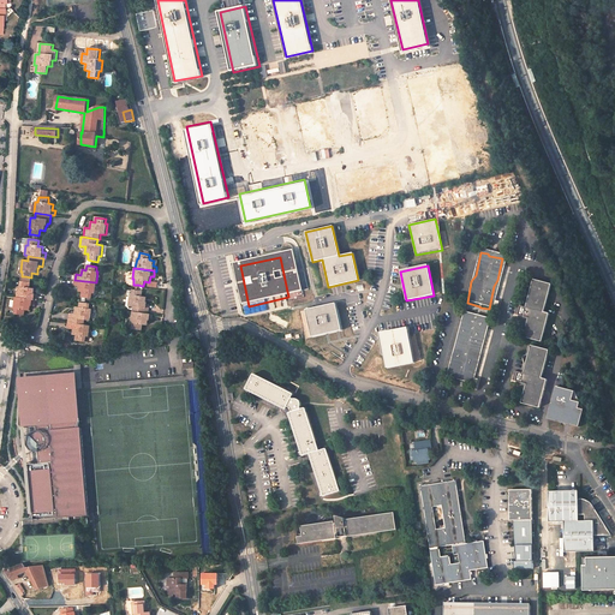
[(79,287),(78,292),(82,292),(82,298),(85,298),(93,299),(93,293),(95,294),(96,282),(75,280),(75,286),(79,287)]
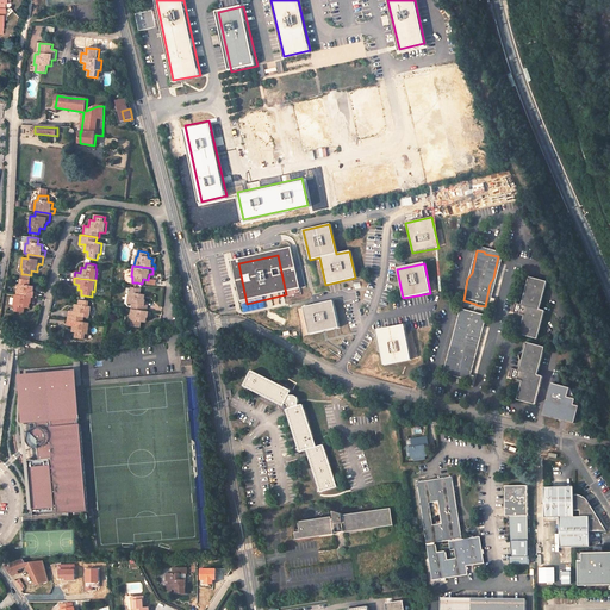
[(30,286),(30,281),(25,280),(20,279),(19,285),(18,285),(17,296),(35,298),(37,298),(37,293),(33,293),(35,287),(30,286)]
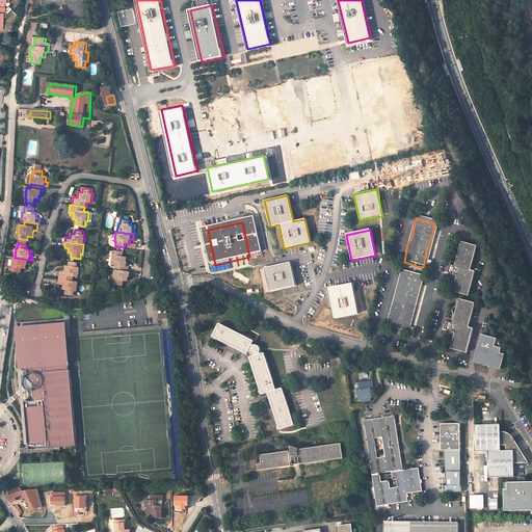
[(477,247),(462,243),(455,267),(448,265),(447,269),(449,269),(448,273),(457,276),(453,293),(469,297),(475,272),(471,271),(477,247)]
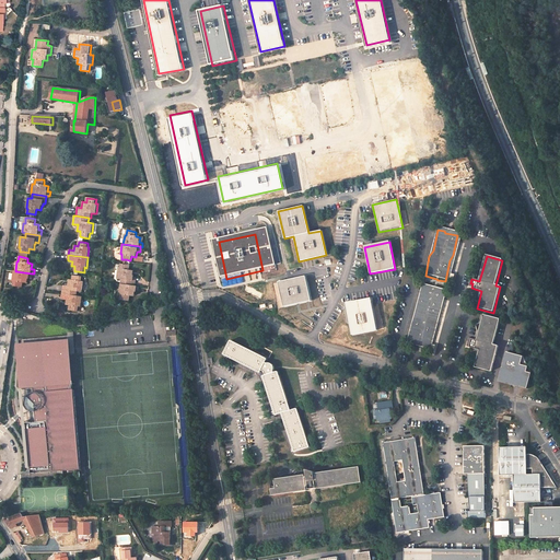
[(118,268),(117,279),(121,279),(120,284),(136,287),(137,278),(133,278),(133,276),(132,276),(133,271),(128,270),(129,266),(128,266),(129,260),(126,259),(125,265),(120,264),(119,268),(118,268)]
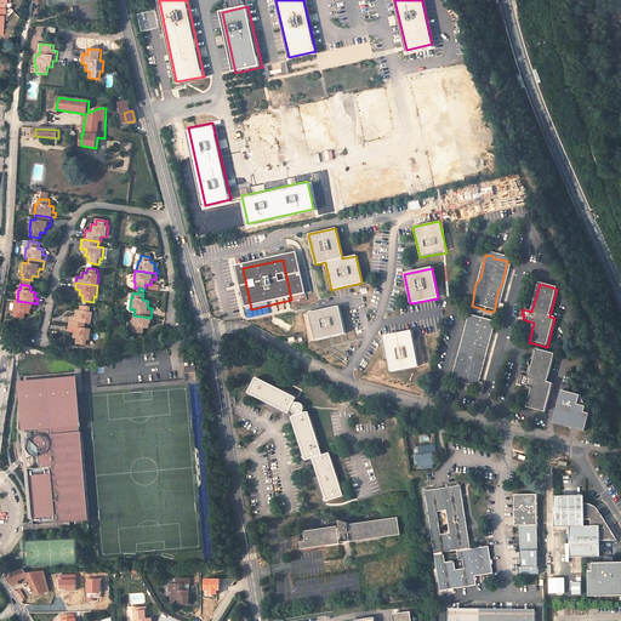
[(15,312),(15,318),(24,319),(26,313),(30,314),(30,308),(34,309),(35,303),(17,301),(16,301),(13,312),(15,312)]
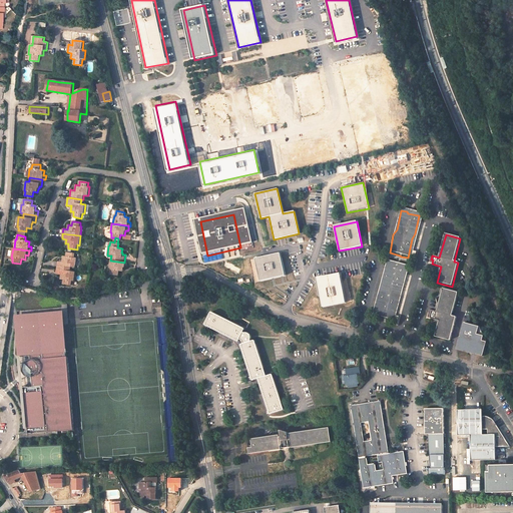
[(279,250),(254,258),(261,280),(286,273),(279,250)]
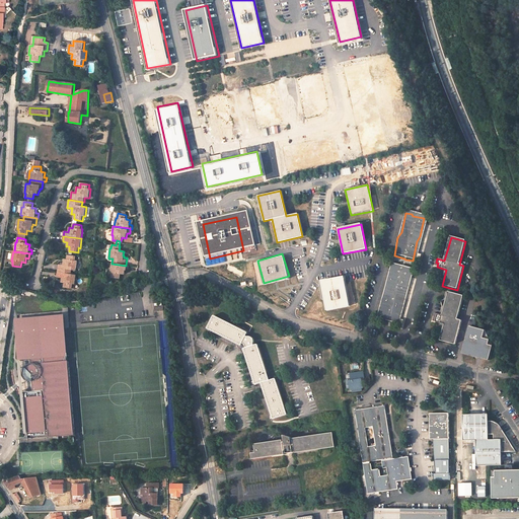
[(63,266),(59,265),(58,272),(71,275),(72,271),(76,271),(78,262),(76,262),(76,256),(71,255),(68,255),(67,260),(64,260),(63,266)]
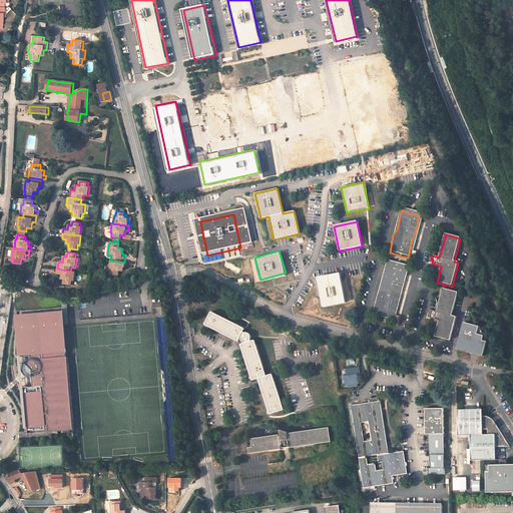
[(110,274),(118,275),(119,272),(123,272),(124,268),(127,268),(128,263),(124,263),(110,261),(109,270),(110,270),(110,274)]
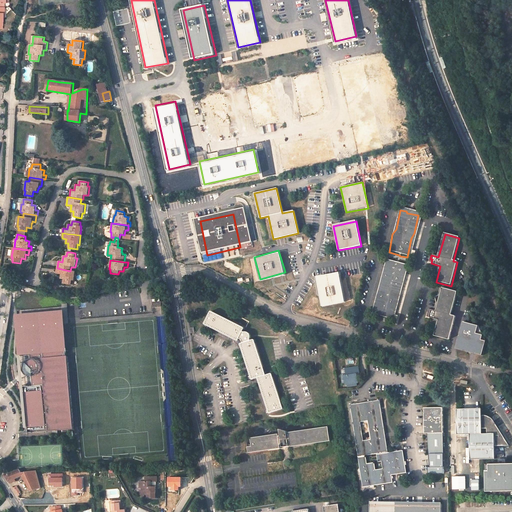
[(238,272),(253,268),(251,260),(236,265),(238,272)]
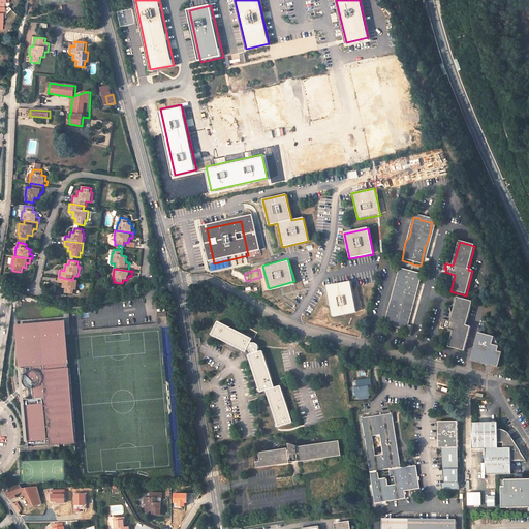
[(404,274),(397,273),(393,293),(404,296),(405,297),(411,299),(415,278),(412,278),(411,277),(405,275),(404,274)]
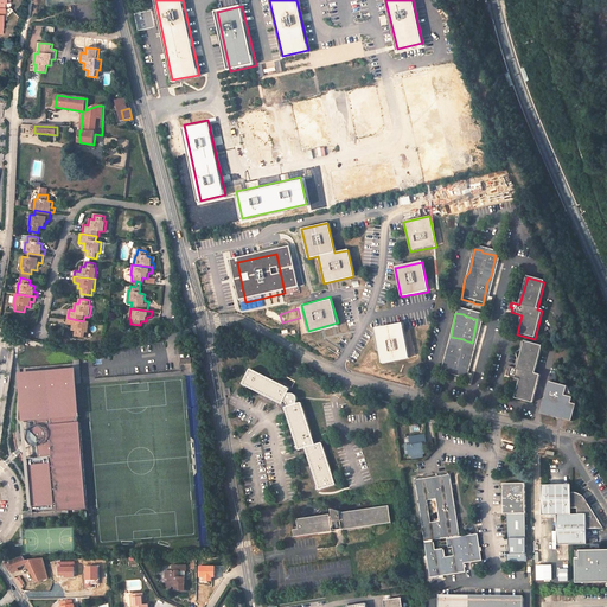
[(75,331),(75,337),(85,338),(85,333),(88,333),(90,321),(83,321),(68,318),(66,324),(72,325),(71,331),(75,331)]
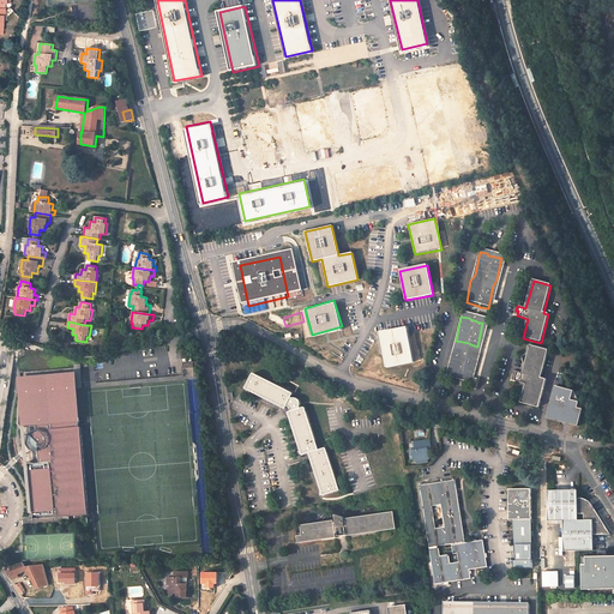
[(407,327),(380,333),(387,368),(414,362),(407,327)]
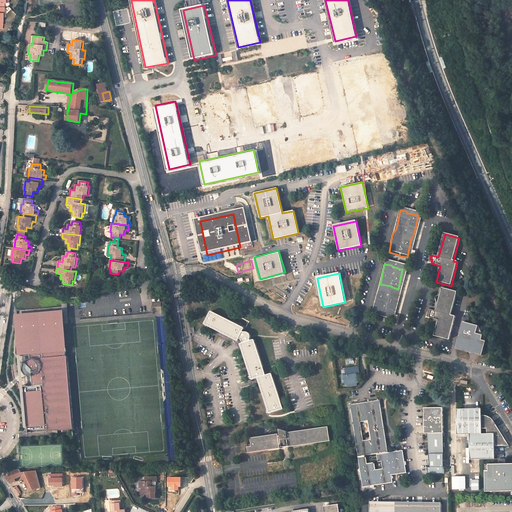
[(384,287),(377,285),(373,305),(370,308),(368,315),(373,316),(374,318),(380,319),(381,320),(387,321),(389,311),(391,309),(395,290),(385,288),(384,287)]
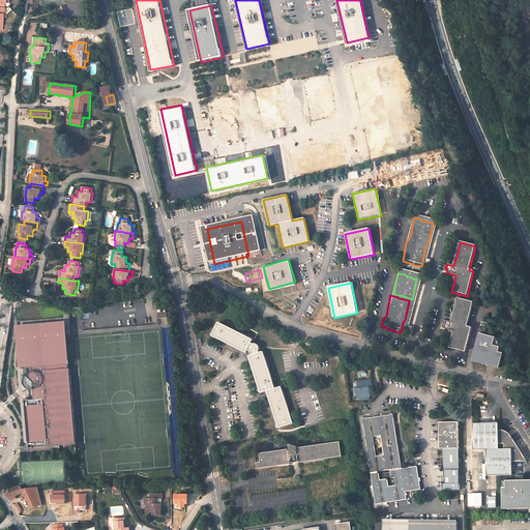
[(473,302),(458,298),(451,323),(444,321),(443,325),(445,325),(444,329),(454,332),(449,349),(465,353),(471,328),(467,327),(473,302)]
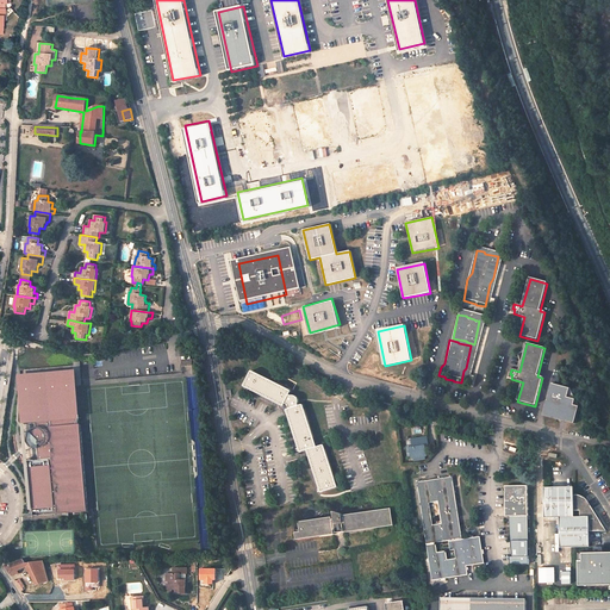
[(32,516),(87,511),(80,424),(79,424),(75,386),(81,385),(79,361),(74,362),(74,365),(19,369),(23,409),(35,409),(35,414),(33,414),(32,414),(31,414),(31,415),(30,415),(29,415),(29,416),(27,416),(27,417),(33,423),(36,425),(37,436),(37,444),(26,446),(27,454),(26,454),(31,505),(31,509),(32,508),(32,516)]
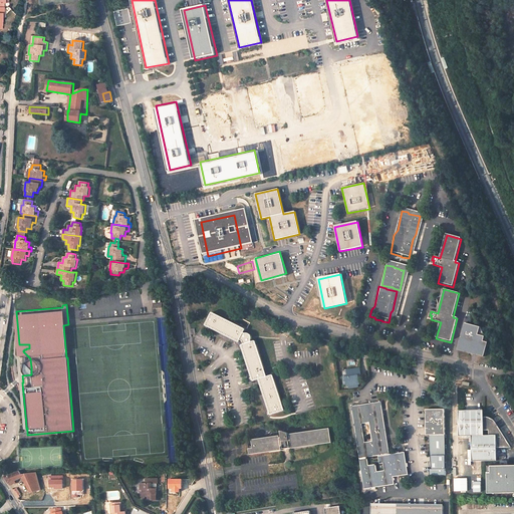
[(259,379),(270,414),(271,415),(284,411),(284,409),(273,375),(272,374),(267,376),(255,341),(254,340),(252,341),(251,340),(252,338),(252,337),(252,336),(251,335),(250,334),(248,333),(247,332),(246,333),(244,332),(245,329),(244,328),(213,312),(212,312),(206,324),(206,325),(239,342),(239,341),(240,341),(241,342),(242,343),(243,344),(242,345),(253,379),(254,380),(259,379)]
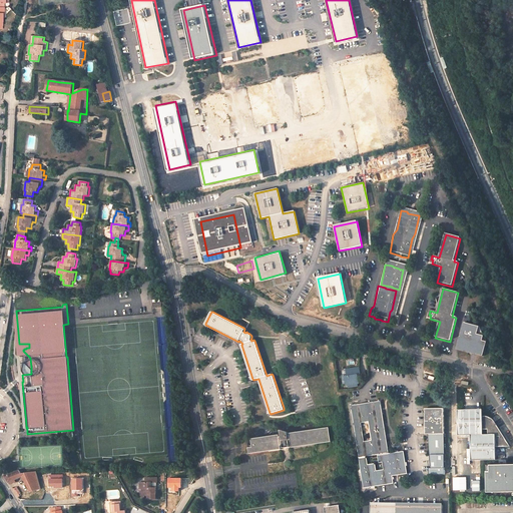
[(479,328),(464,324),(457,351),(483,358),(487,344),(483,342),(484,338),(477,336),(479,328)]
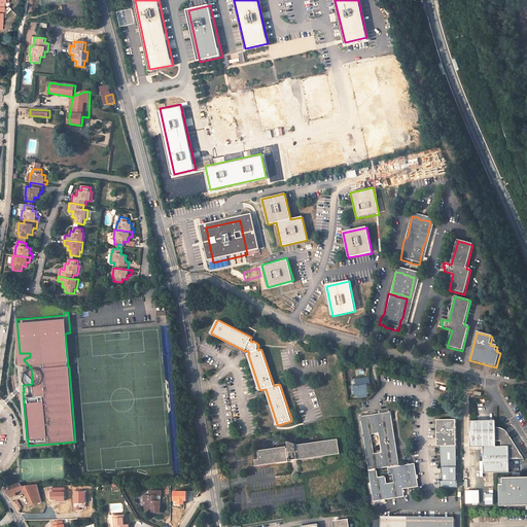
[(351,387),(352,395),(356,395),(355,387),(359,386),(358,380),(359,380),(359,378),(351,379),(352,387),(351,387)]
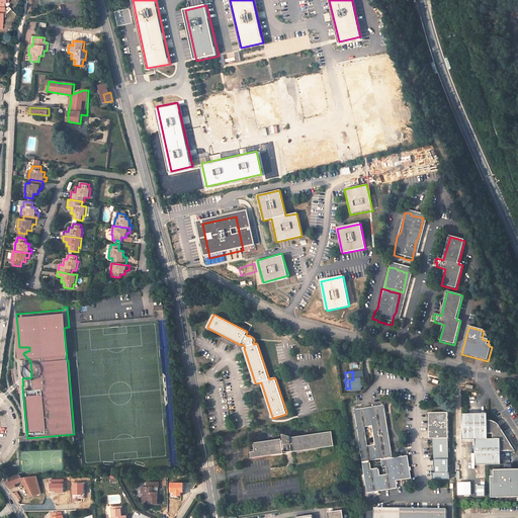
[(350,389),(361,386),(360,378),(363,377),(362,372),(353,373),(352,373),(353,379),(349,380),(350,389)]
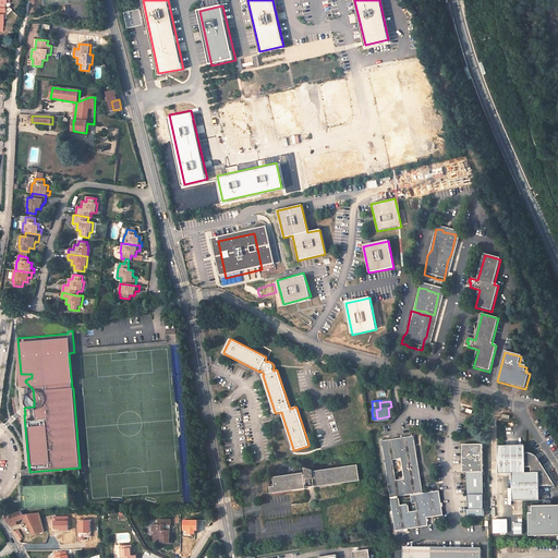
[(411,495),(423,493),(414,436),(381,440),(390,497),(399,496),(411,495)]
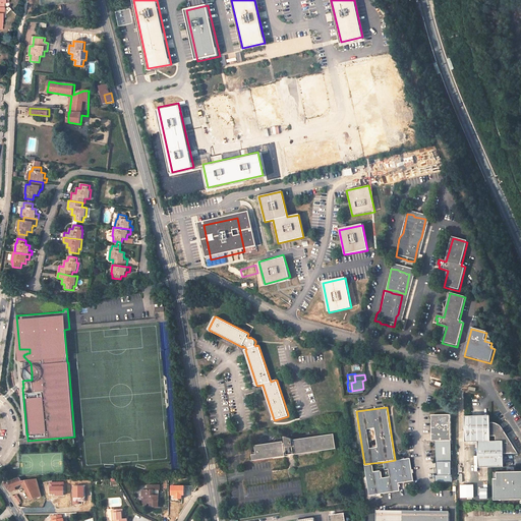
[(450,415),(430,416),(432,435),(429,435),(429,442),(432,442),(438,476),(436,476),(436,483),(452,482),(450,415)]
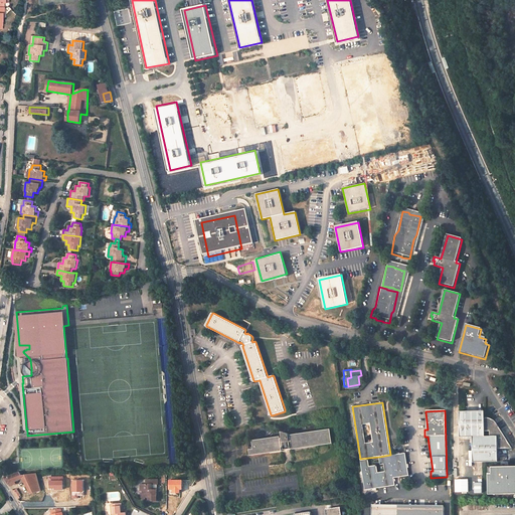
[(513,451),(499,427),(498,427),(497,425),(496,424),(495,423),(493,421),(491,420),(488,420),(487,419),(484,419),(484,413),(459,414),(460,440),(472,439),(473,465),(497,464),(497,452),(513,451)]
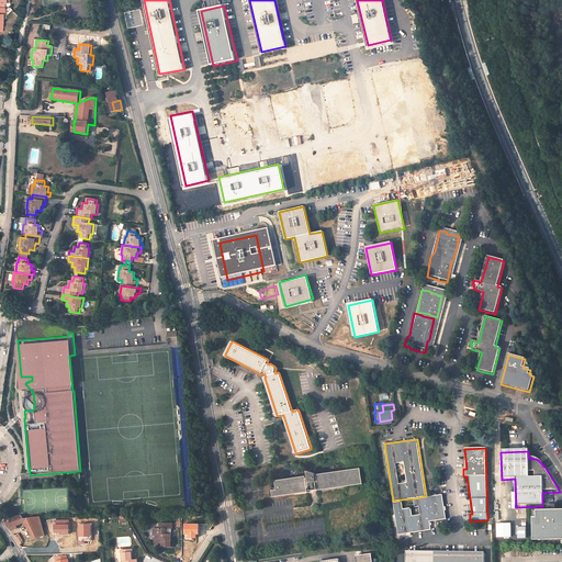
[(273,491),(274,497),(308,492),(307,487),(310,487),(311,491),(317,490),(317,486),(319,486),(319,491),(362,484),(360,469),(317,474),(317,476),(316,478),(315,473),(307,471),(308,479),(306,479),(306,476),(277,481),(278,490),(273,491)]
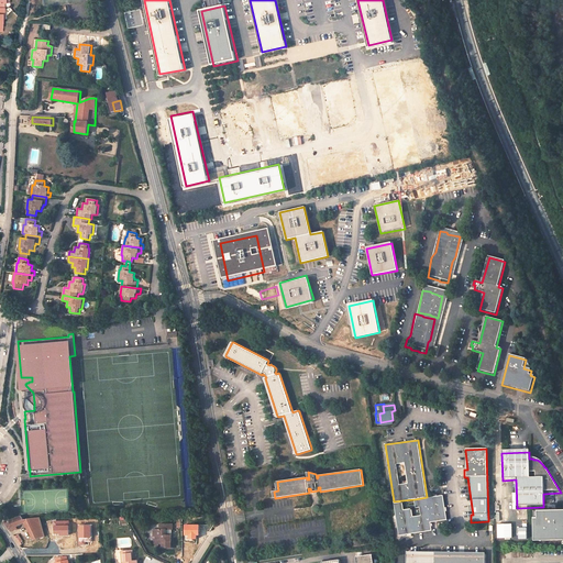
[(403,500),(394,501),(399,536),(432,530),(431,522),(446,520),(443,495),(427,497),(415,499),(416,508),(420,507),(421,515),(414,516),(411,508),(404,509),(403,500)]
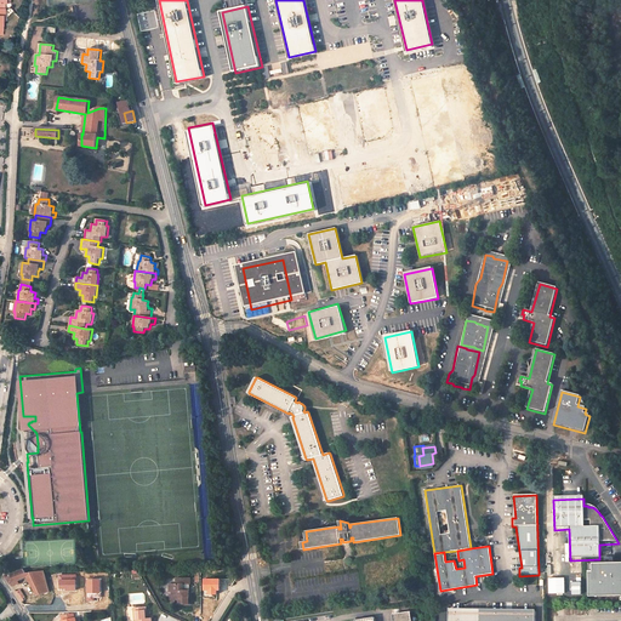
[(620,562),(592,563),(592,570),(588,570),(588,596),(620,594),(620,562)]
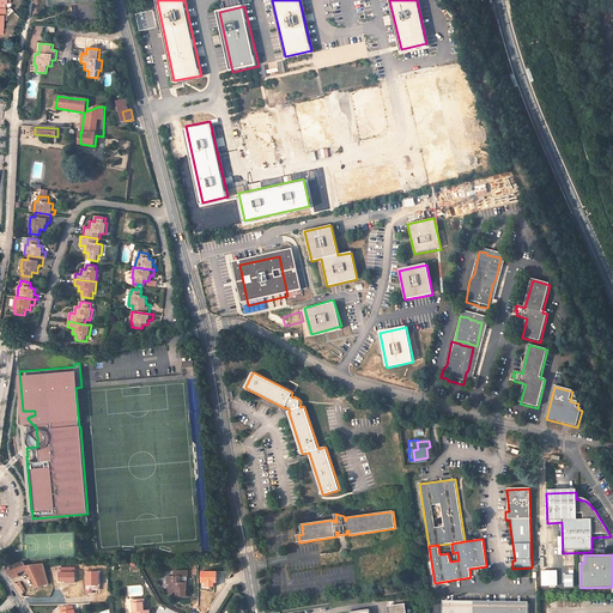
[(16,574),(26,570),(37,588),(49,584),(44,568),(43,564),(38,564),(32,565),(25,566),(23,563),(5,569),(11,578),(17,576),(16,574)]
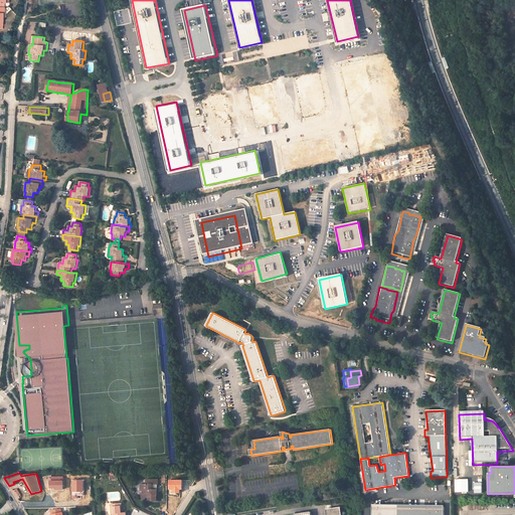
[(41,491),(48,488),(44,475),(37,477),(41,491)]
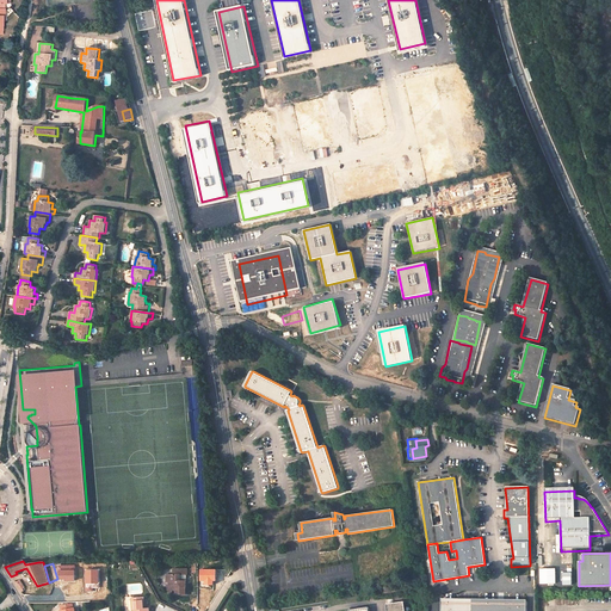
[(168,584),(168,588),(170,588),(177,590),(177,593),(186,593),(186,580),(181,580),(181,573),(187,573),(187,567),(173,567),(173,573),(170,573),(170,580),(170,584),(168,584)]
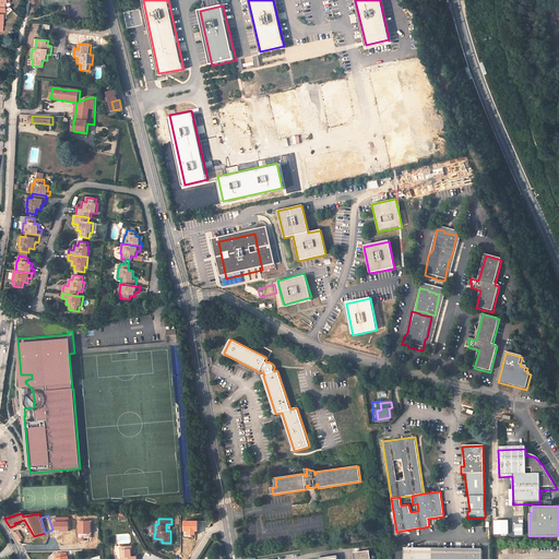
[(121,557),(122,557),(122,558),(135,558),(137,556),(132,556),(132,549),(130,549),(130,546),(123,546),(123,550),(121,550),(121,557)]
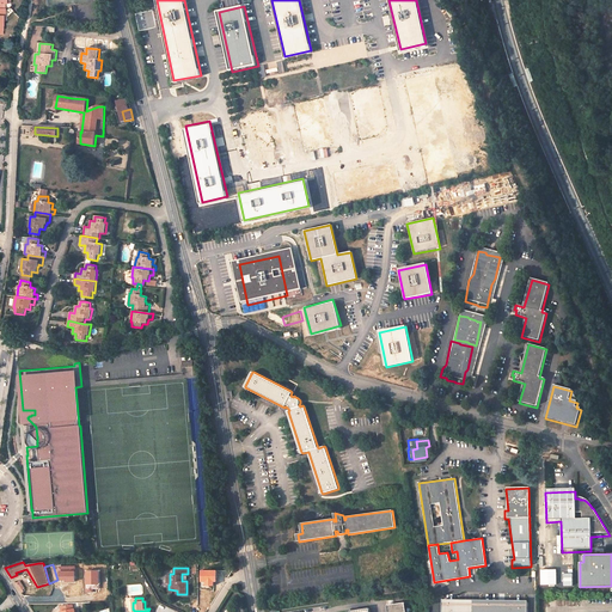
[(442,600),(441,611),(527,611),(527,601),(512,601),(512,604),(497,604),(497,601),(481,601),(481,604),(458,603),(458,600),(442,600)]
